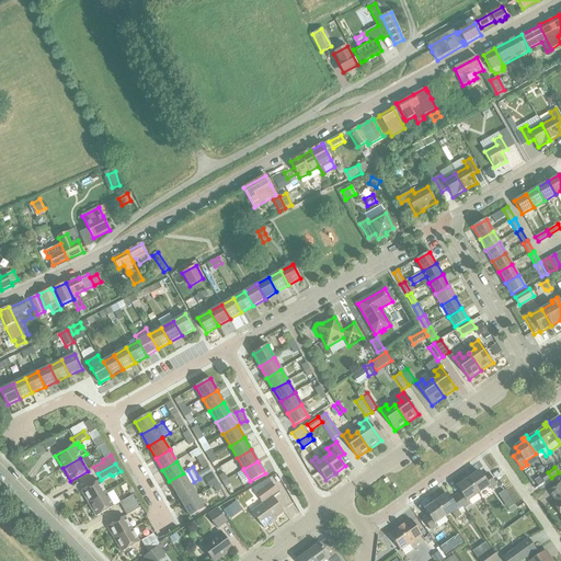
[(468,476),(466,477),(478,494),(489,487),(491,490),(496,485),(488,473),(482,477),(479,471),(470,478),(468,476)]
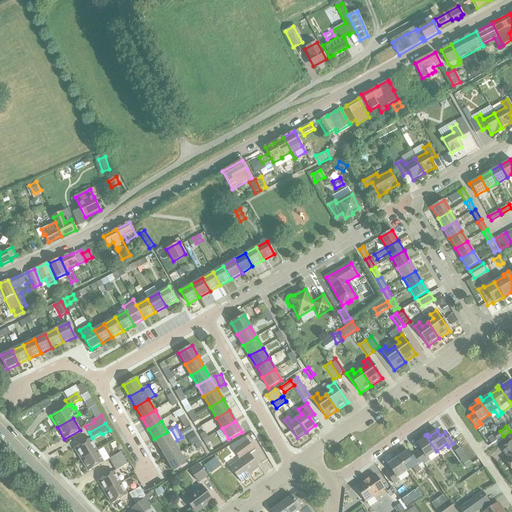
[(219,431),(212,434),(215,440),(221,437),(219,431)]
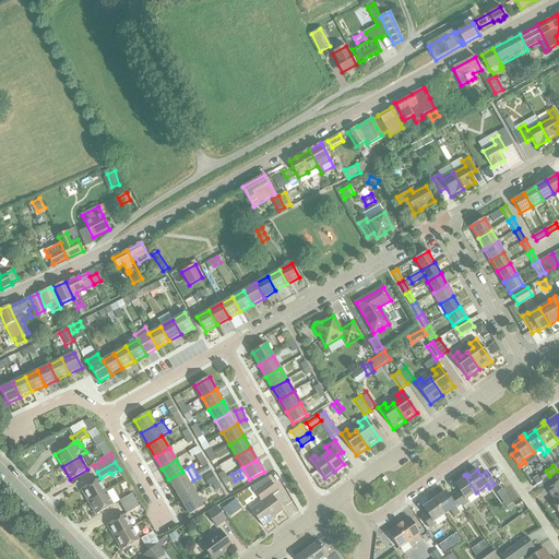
[(546,471),(538,475),(542,480),(549,476),(546,471)]
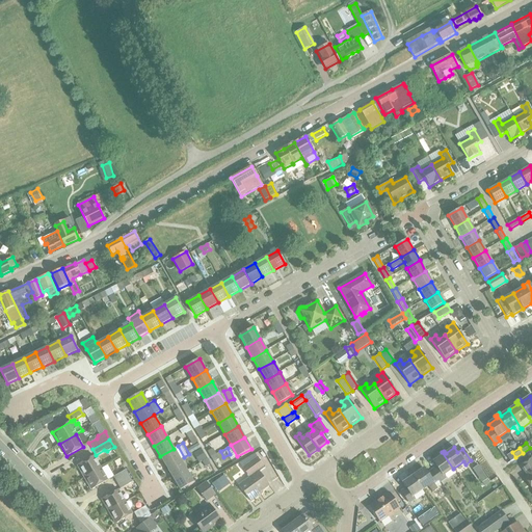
[(160,456),(166,468),(180,459),(174,449),(160,456)]
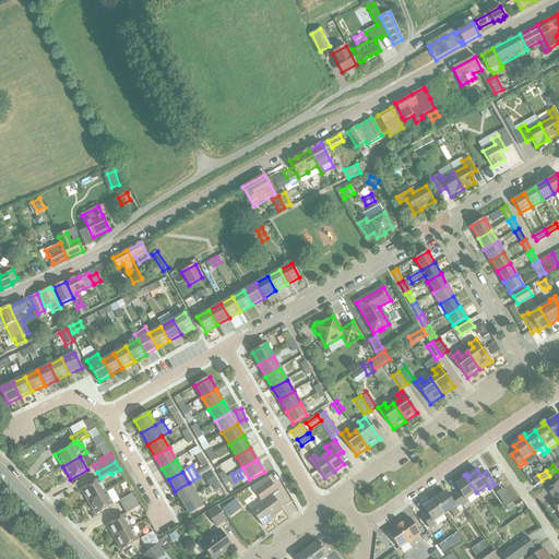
[(211,472),(203,476),(209,487),(212,485),(216,483),(211,472)]
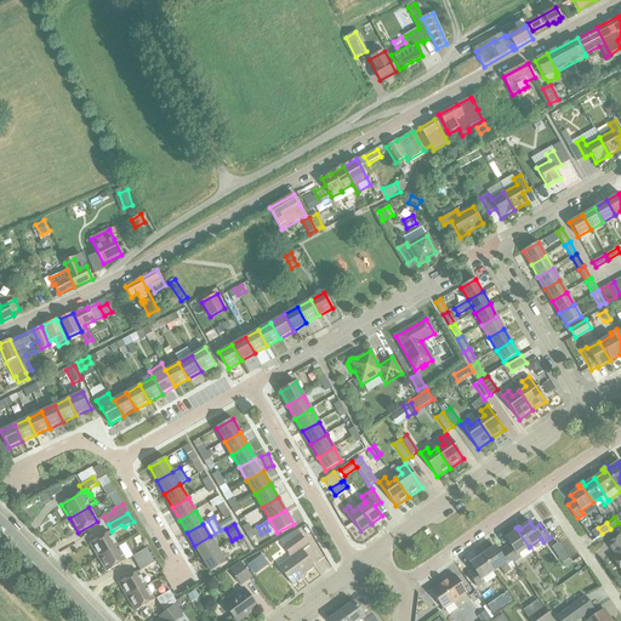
[(510,545),(503,548),(513,563),(519,558),(517,554),(529,547),(516,528),(513,530),(516,533),(506,539),(510,545)]
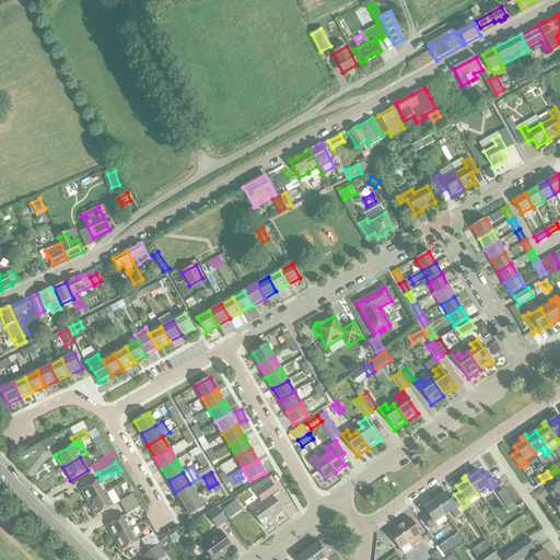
[(81,490),(89,503),(106,493),(98,480),(81,490)]
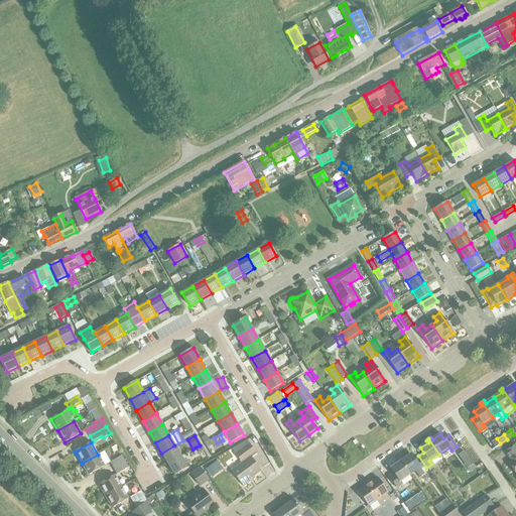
[(235,455),(242,464),(232,472),(242,486),(249,481),(248,479),(260,470),(251,458),(257,454),(250,443),(235,455)]
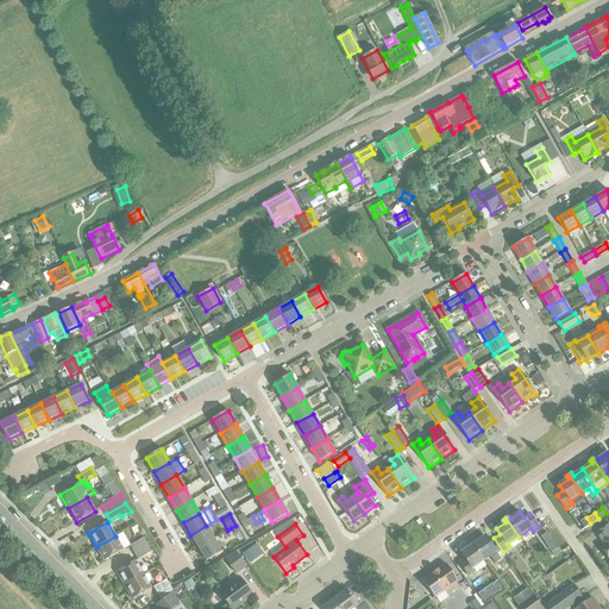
[(608,523),(596,533),(604,545),(601,547),(608,559),(608,523)]
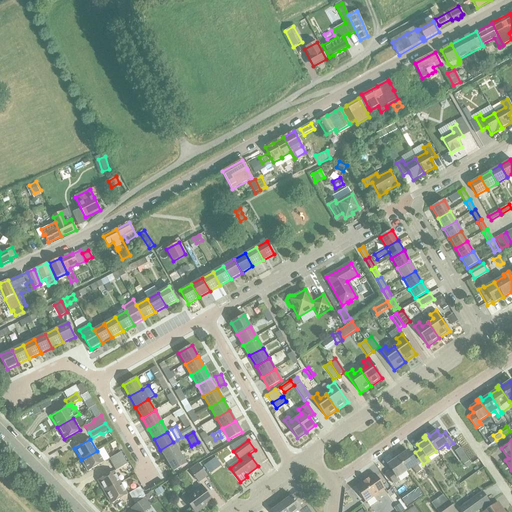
[(160,450),(167,461),(180,453),(173,442),(160,450)]
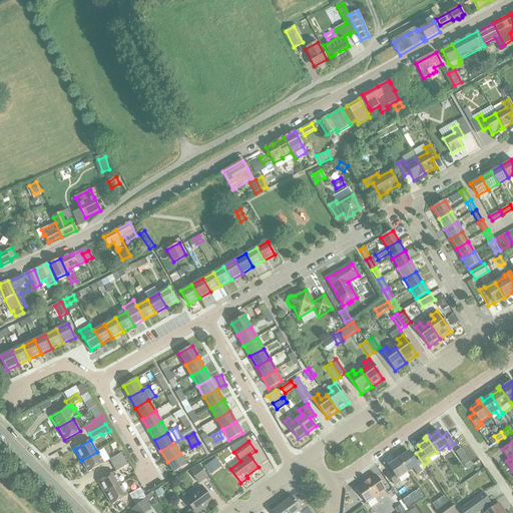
[(97,452),(81,461),(87,473),(104,463),(97,452)]
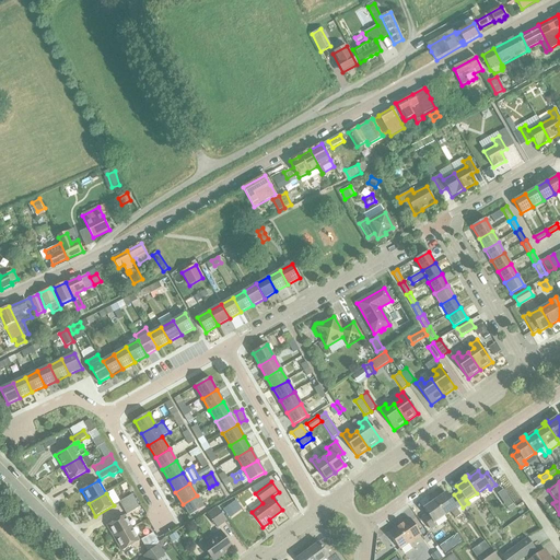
[(435,497),(433,499),(445,515),(451,512),(455,518),(461,515),(458,511),(463,508),(454,494),(450,499),(445,493),(436,500),(435,497)]
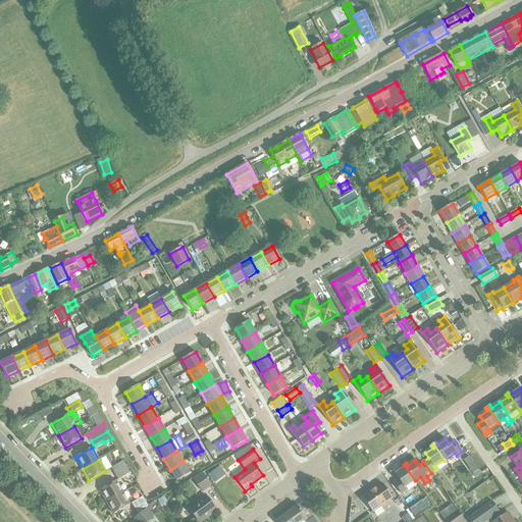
[(111,468),(114,474),(126,467),(123,461),(111,468)]
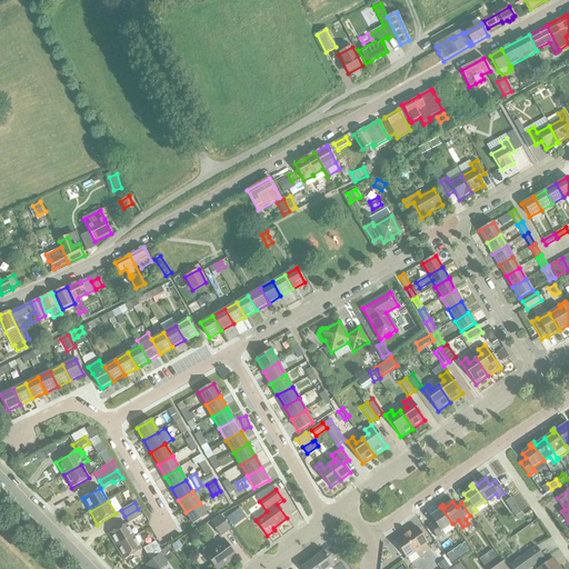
[(200,503),(186,512),(192,525),(207,516),(200,503)]
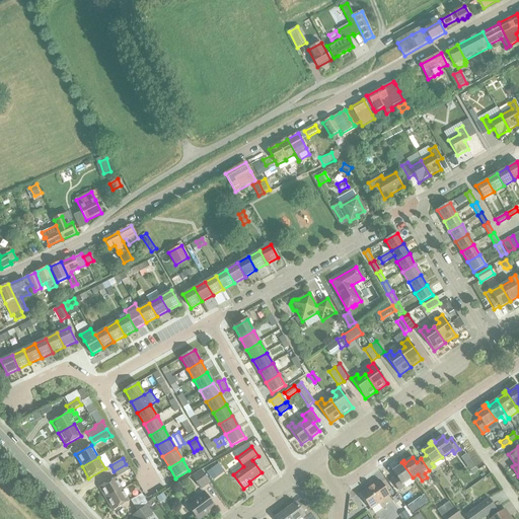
[(221,462),(209,471),(215,478),(227,469),(221,462)]
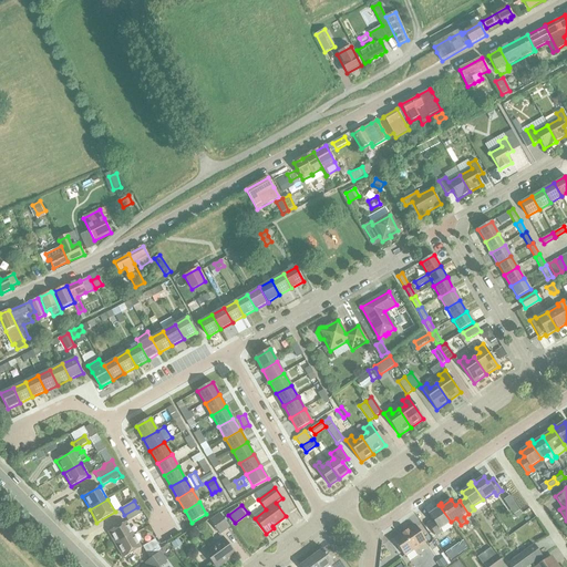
[(451,522),(439,505),(436,506),(437,508),(429,515),(433,521),(428,524),(436,536),(442,533),(440,529),(451,522)]
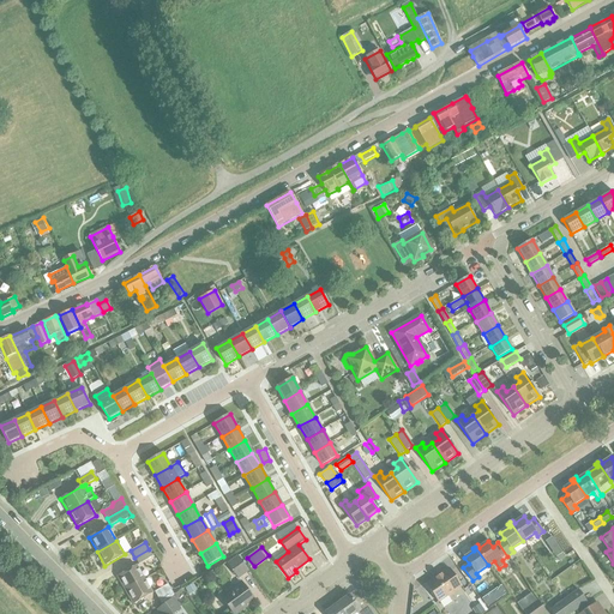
[(149,549),(134,558),(139,564),(152,557),(149,549)]
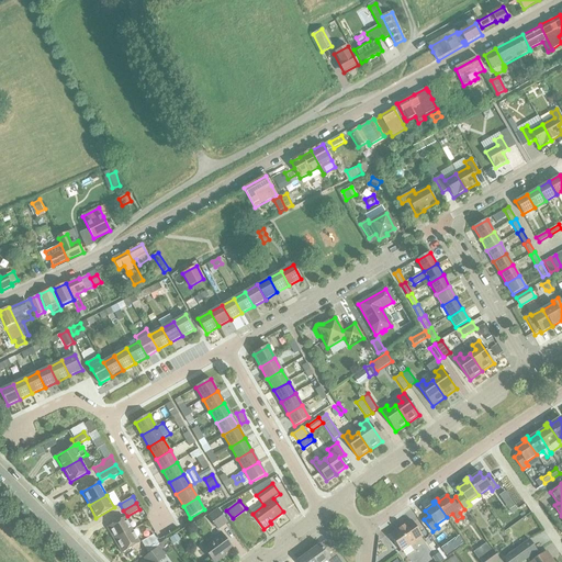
[(209,516),(218,529),(227,523),(217,509),(209,516)]
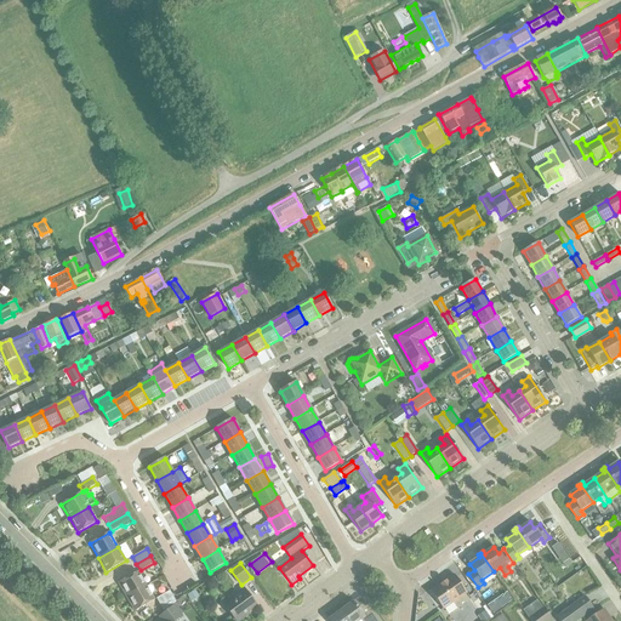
[(118,584),(126,597),(146,586),(138,571),(118,584)]
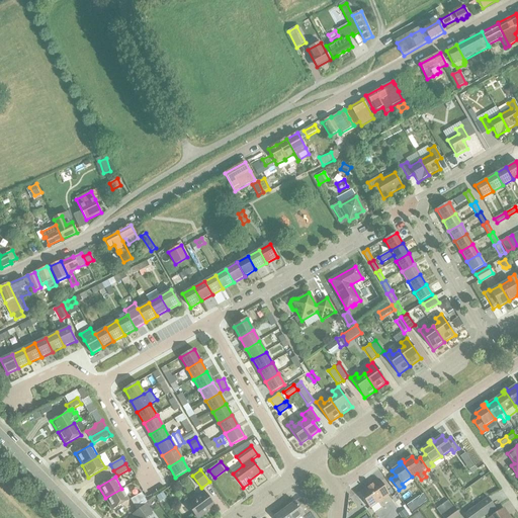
[(359,494),(369,509),(390,495),(379,480),(359,494)]
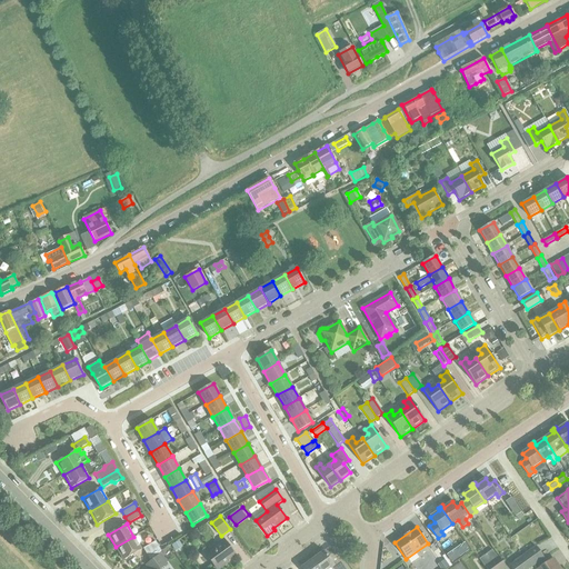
[(133,537),(116,547),(123,560),(141,550),(133,537)]
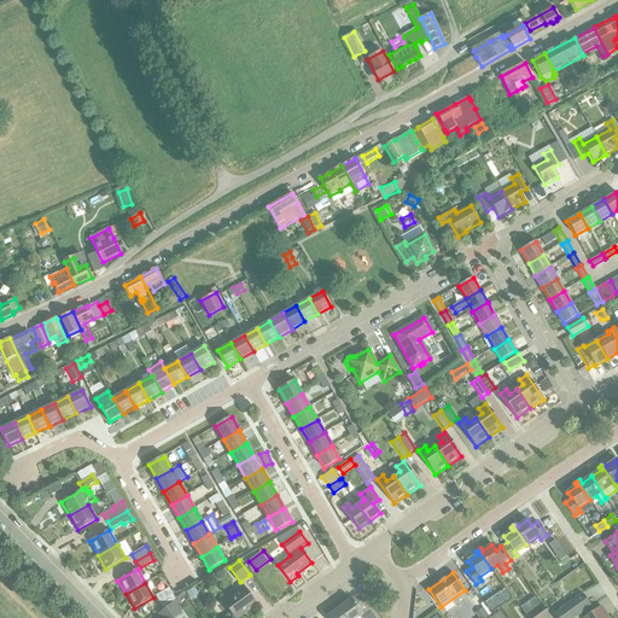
[(255,602),(244,587),(223,602),(234,617),(235,617),(248,610),(246,608),(255,602)]
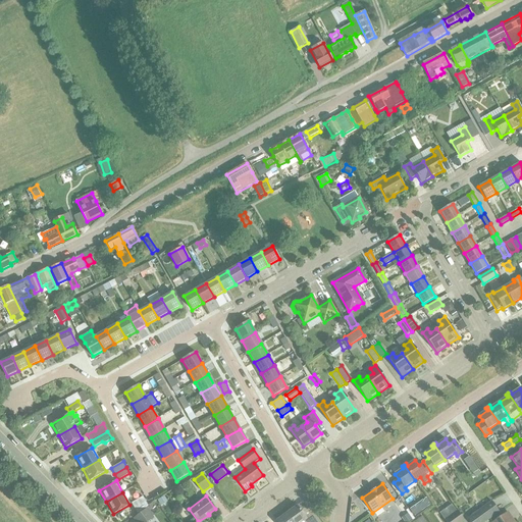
[(132,504),(138,514),(148,506),(143,497),(132,504)]
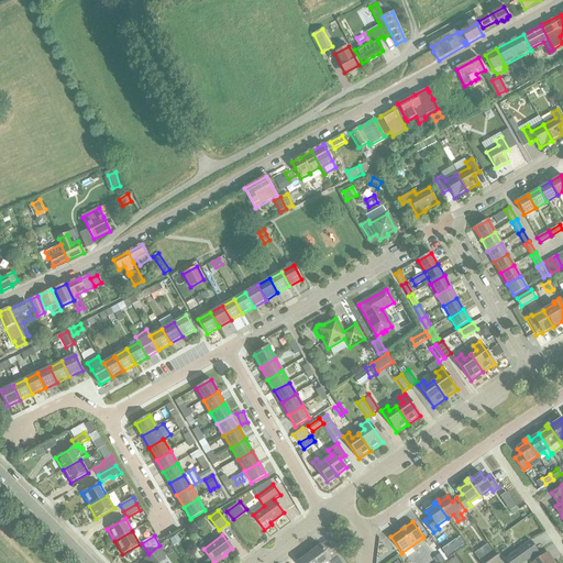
[(504,560),(506,562),(522,562),(538,552),(530,540),(504,560)]
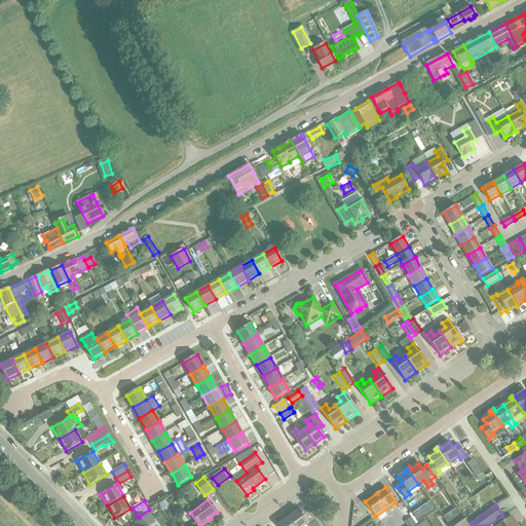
[(299,510),(289,517),(295,525),(320,525),(308,511),(303,515),(299,510)]
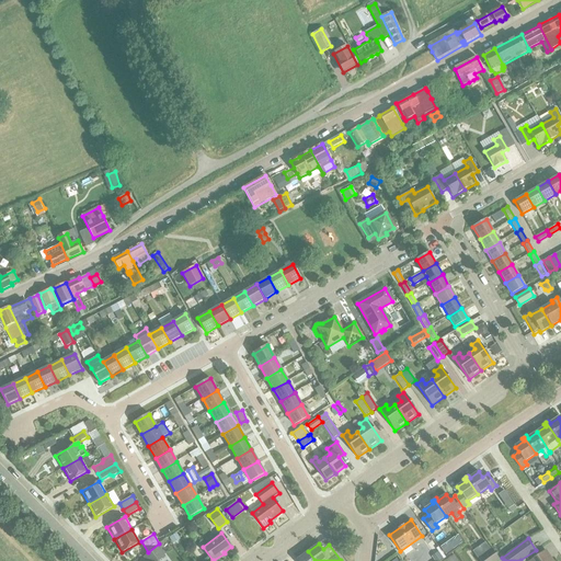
[(158,560),(164,557),(157,548),(145,557),(147,560),(158,560)]
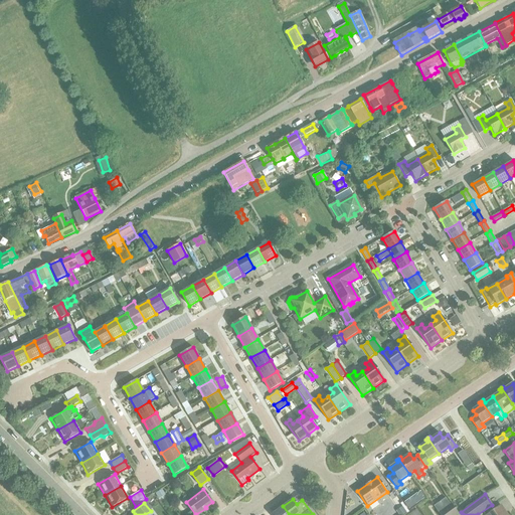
[(439,513),(440,514),(456,514),(458,514),(451,504),(439,513)]
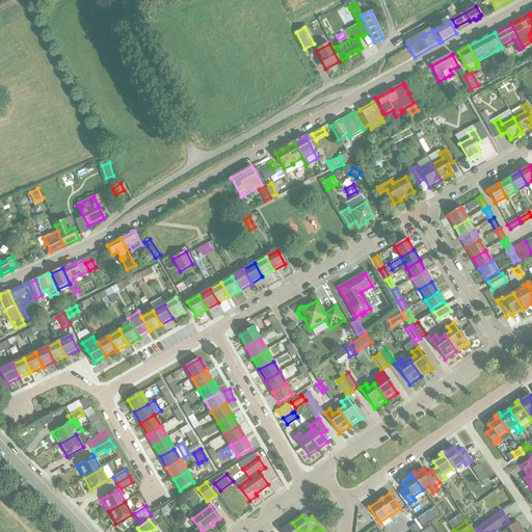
[(282,531),(298,531),(292,523),(282,531)]
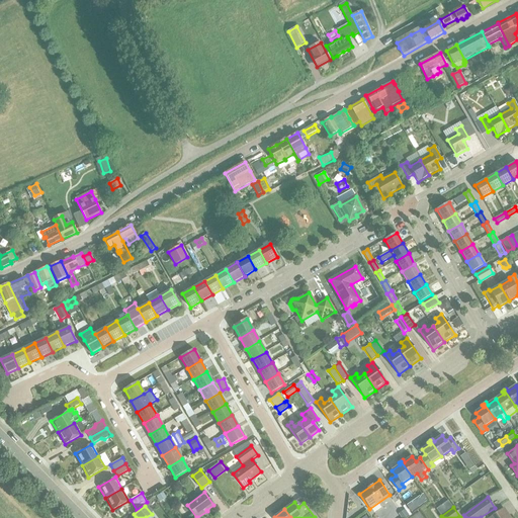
[(507,517),(506,516),(508,515),(504,509),(489,517),(507,517)]
